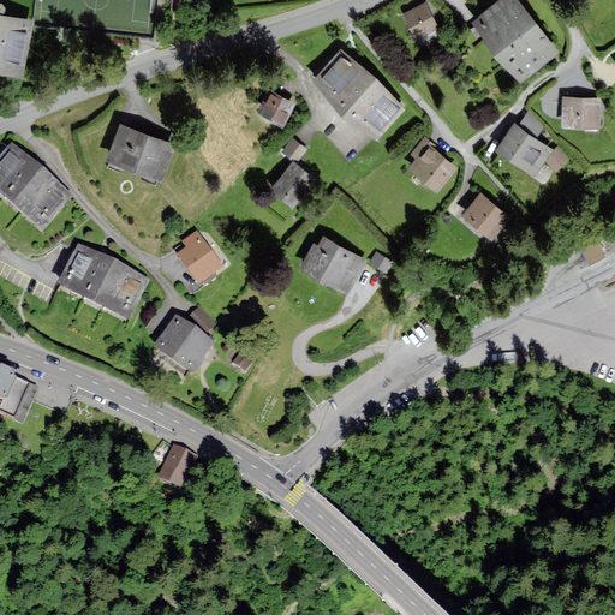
[(520,0),(501,0),(475,22),(521,81),(560,49),(520,0)]
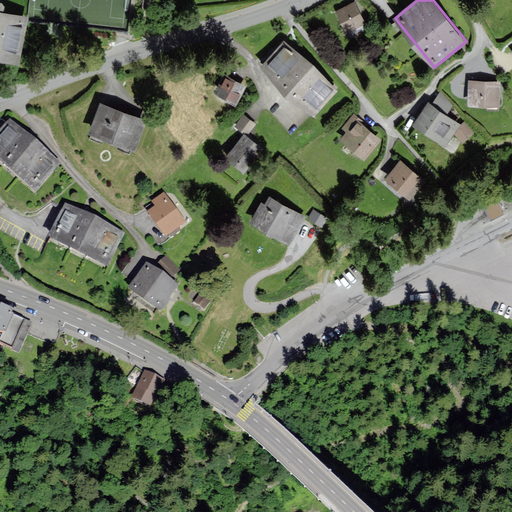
[(357,2),(339,11),(350,35),(368,26),(357,2)]
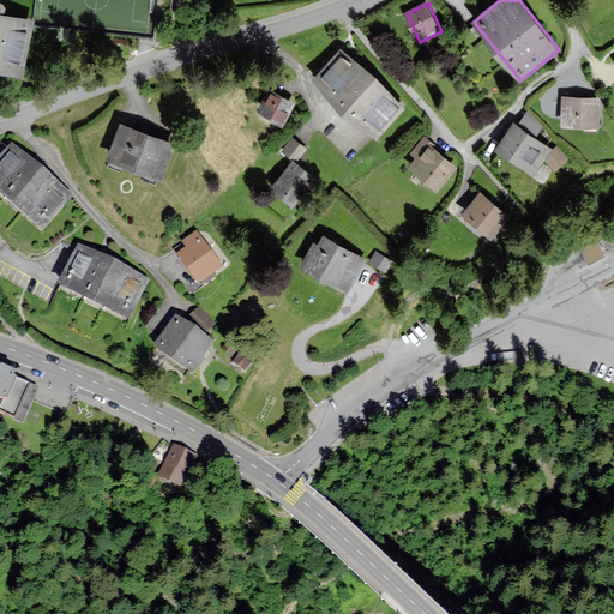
[(29,20),(0,14),(0,71),(17,76),(29,20)]
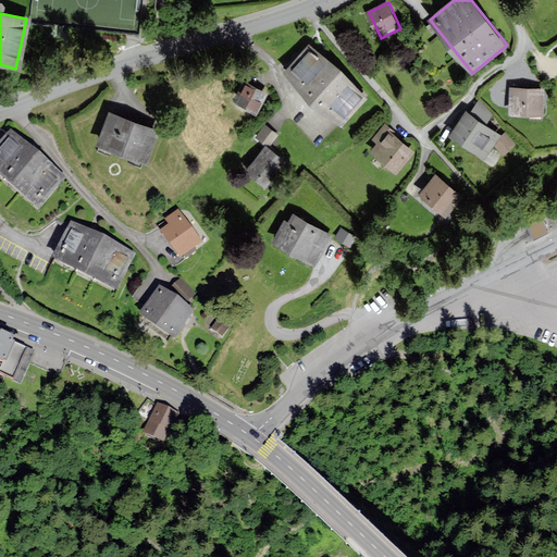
[(366,98),(308,46),(283,73),(341,125),(366,98)]
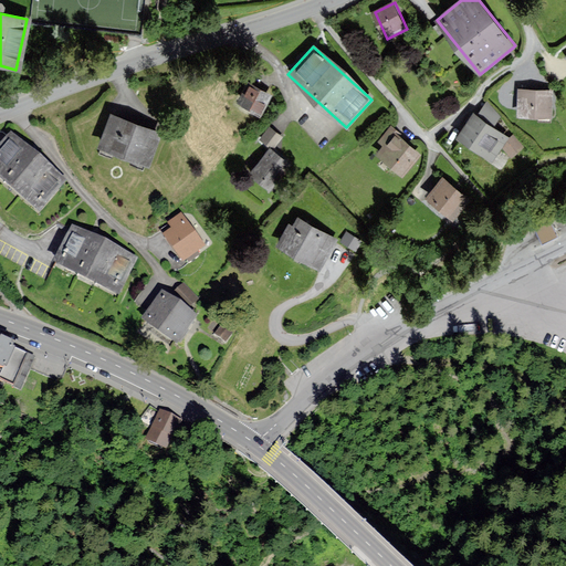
[(252,81),(239,103),(262,117),(275,94),(252,81)]
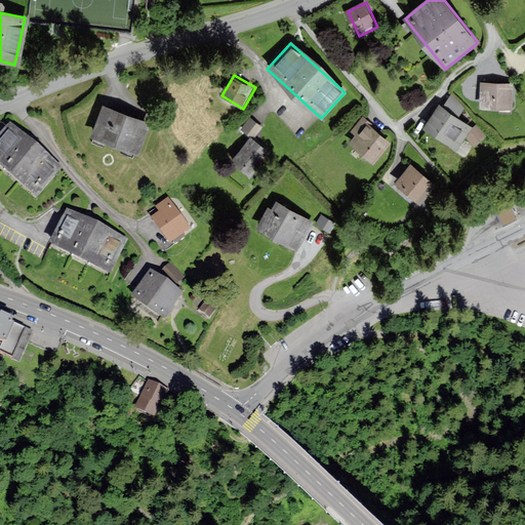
[(513,85),(484,84),(483,110),(512,111),(513,85)]
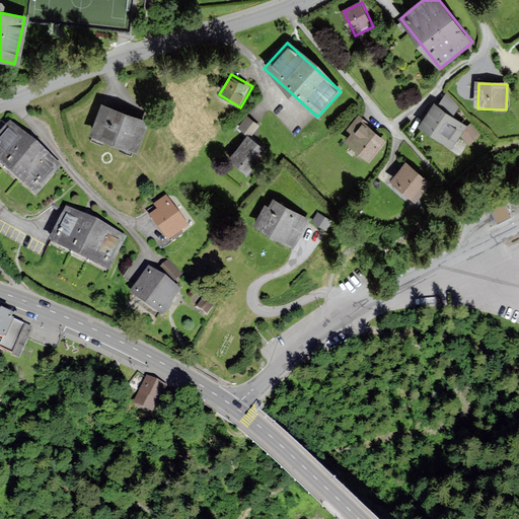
[(146,123),(100,105),(88,136),(135,153),(146,123)]
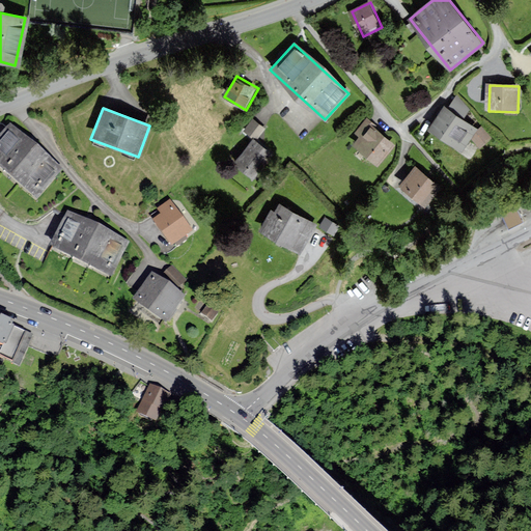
[(460,150),(476,129),(445,108),(429,130),(460,150)]
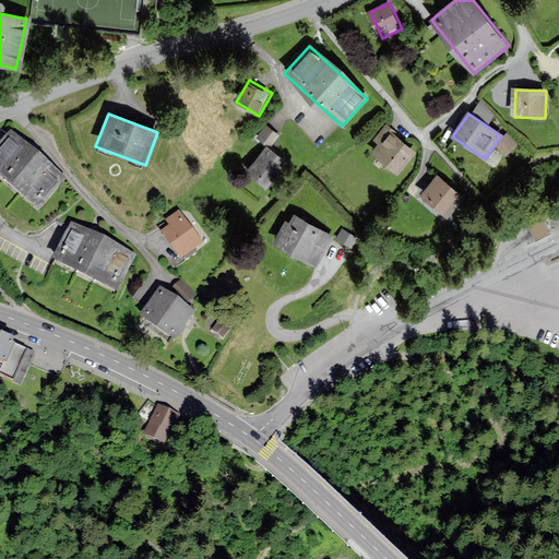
[(268,126),(260,135),(273,145),(281,137),(268,126)]
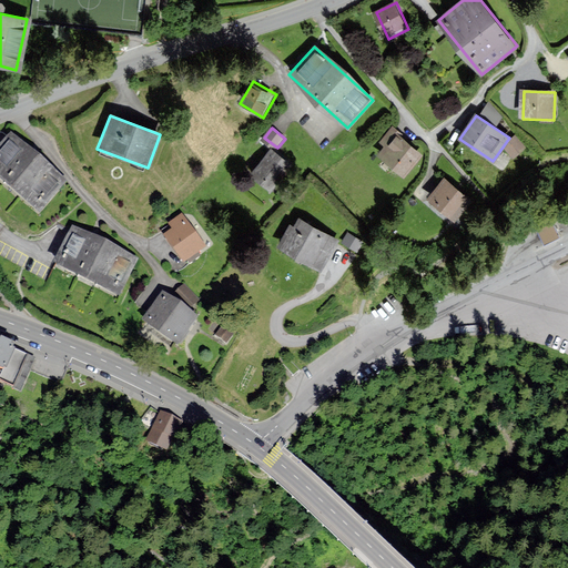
[(397,131),(393,128),(382,142),(385,145),(377,154),(404,176),(422,154),(396,132),(397,131)]
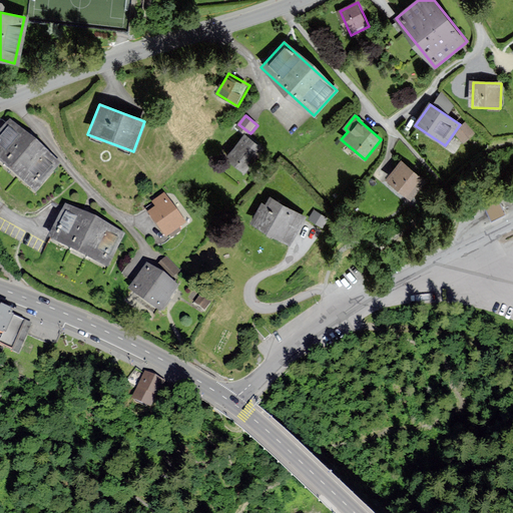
[(12,123),(0,136),(0,165),(37,196),(62,166),(12,123)]
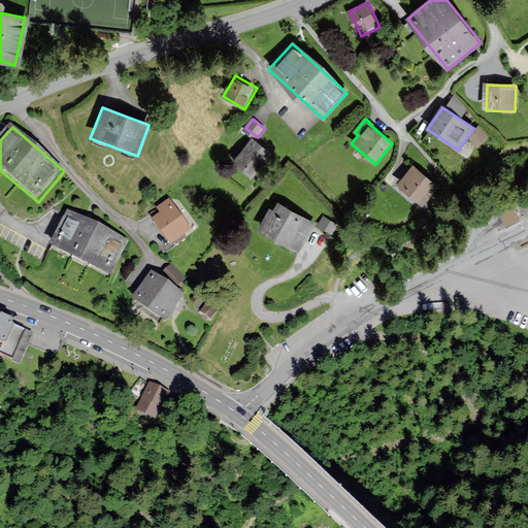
[(269,156),(250,141),(232,164),(251,179),(269,156)]
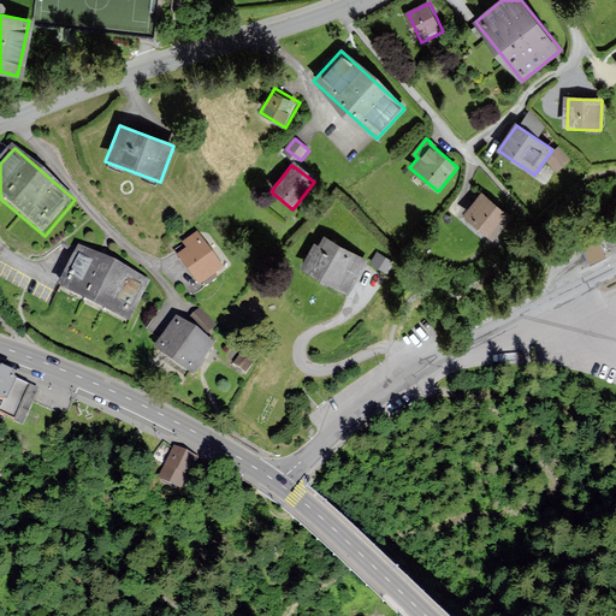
[(510,218),(483,195),(466,214),(493,238),(510,218)]
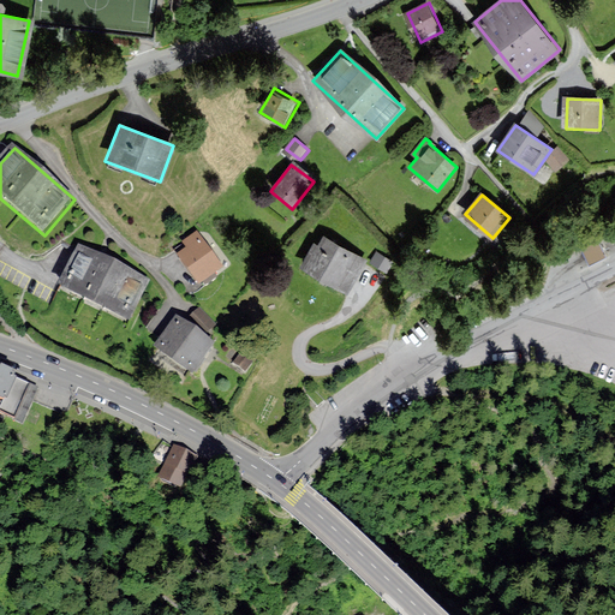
[(199,234),(175,254),(206,290),(230,270),(199,234)]
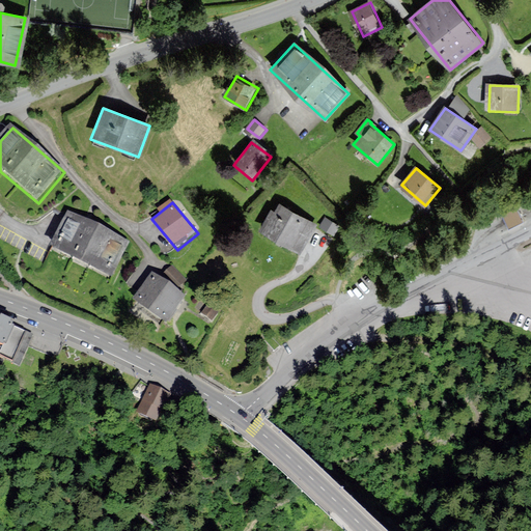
[(315,226),(278,205),(274,213),(270,211),(258,231),(300,254),(315,226)]
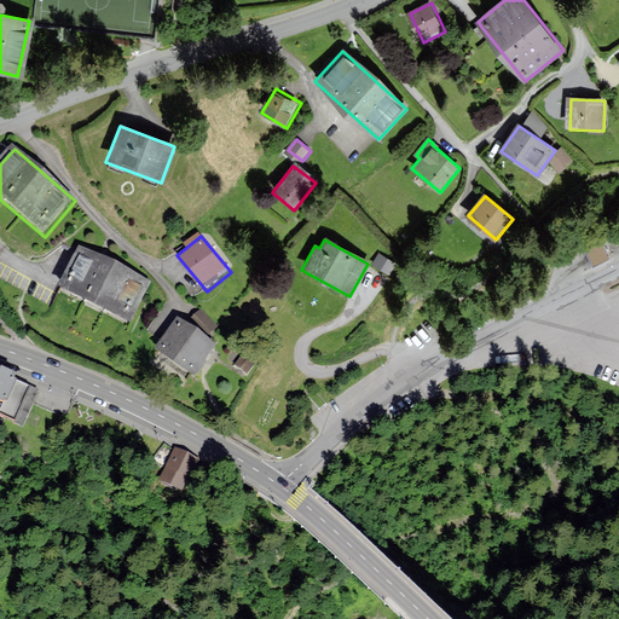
[(148,284),(77,250),(59,289),(128,323),(148,284)]
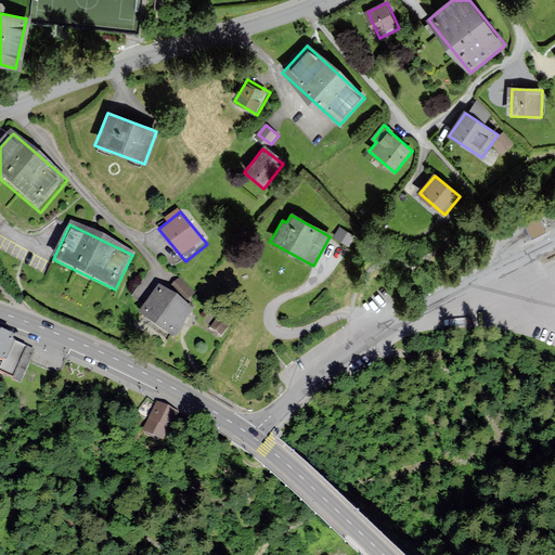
[(196,294),(180,279),(170,291),(185,305),(196,294)]
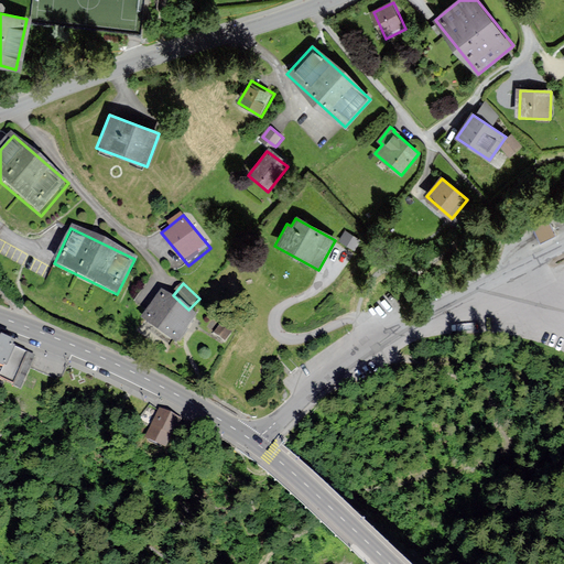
[(194,318),(159,293),(139,321),(174,345),(194,318)]
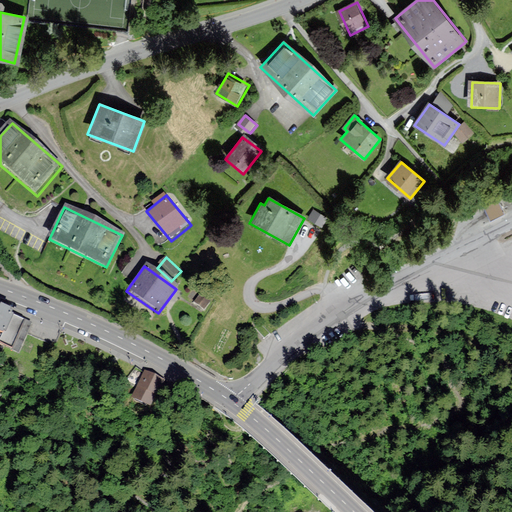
[(0,344),(21,353),(30,330),(32,325),(12,317),(14,314),(0,308),(0,344)]
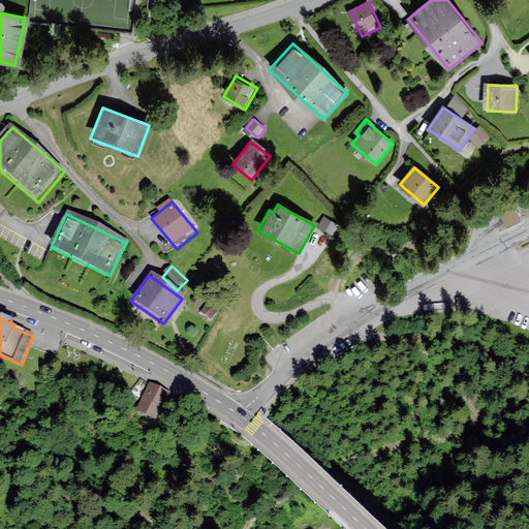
[(167,394),(151,385),(137,411),(155,419),(167,394)]
